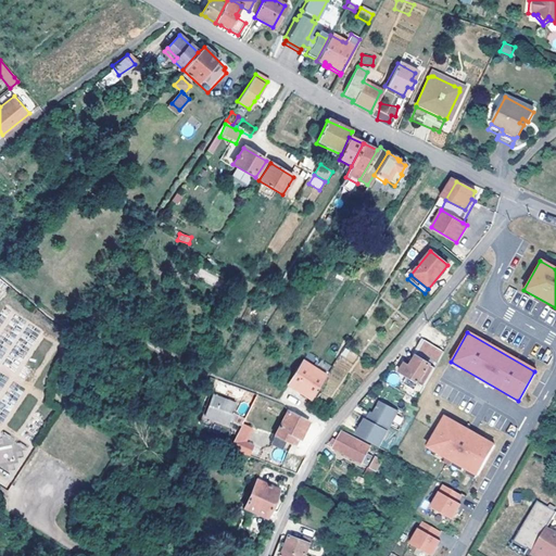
[(437,359),(442,351),(422,340),(417,349),(437,359)]
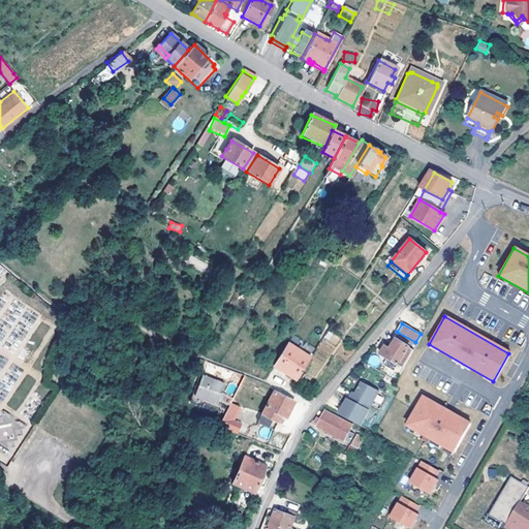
[(317,350),(330,356),(340,338),(328,331),(317,350)]
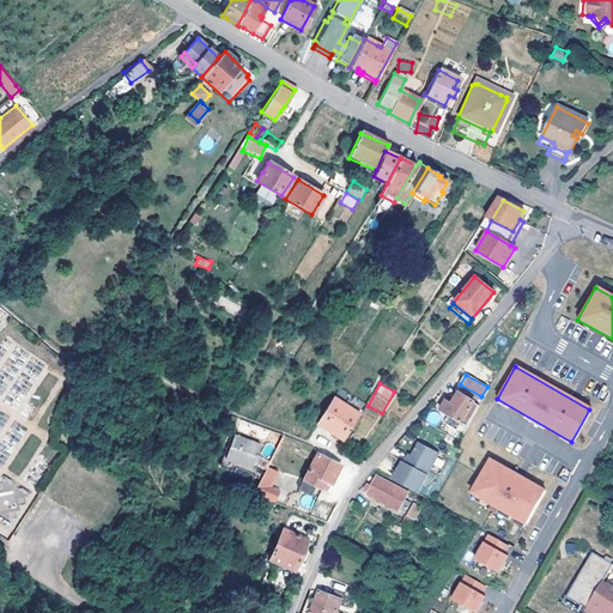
[(466,426),(481,396),(460,384),(456,392),(456,394),(453,400),(450,405),(443,401),(438,410),(466,426)]
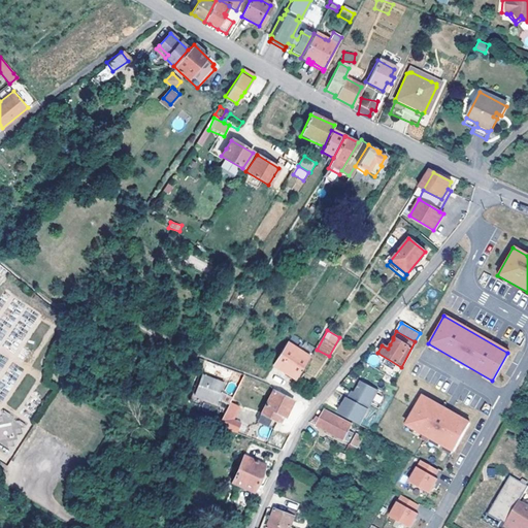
[(287,344),(272,366),(294,381),(308,358),(287,344)]
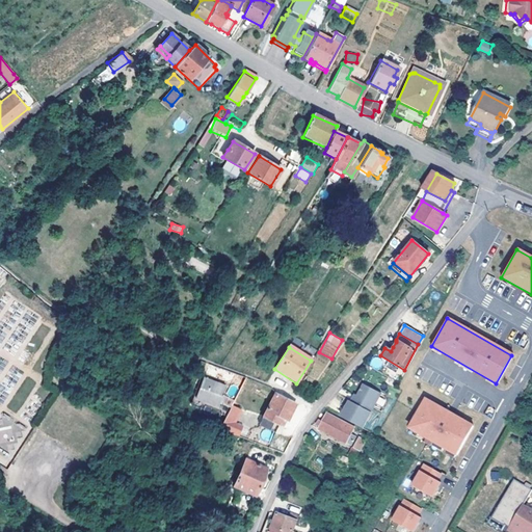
[(373,357),(371,365),(379,368),(382,360),(373,357)]
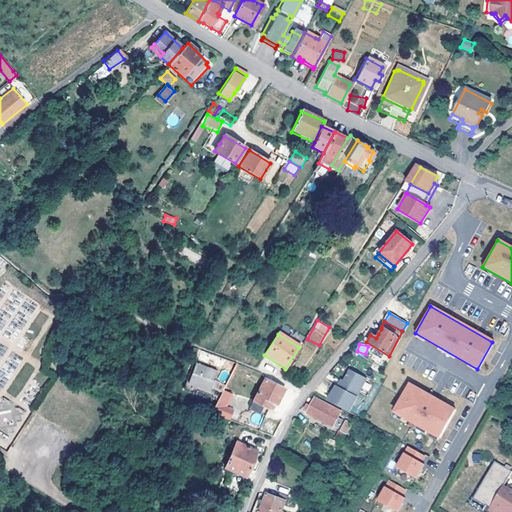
[(197,362),(191,375),(189,381),(209,389),(216,371),(197,362)]
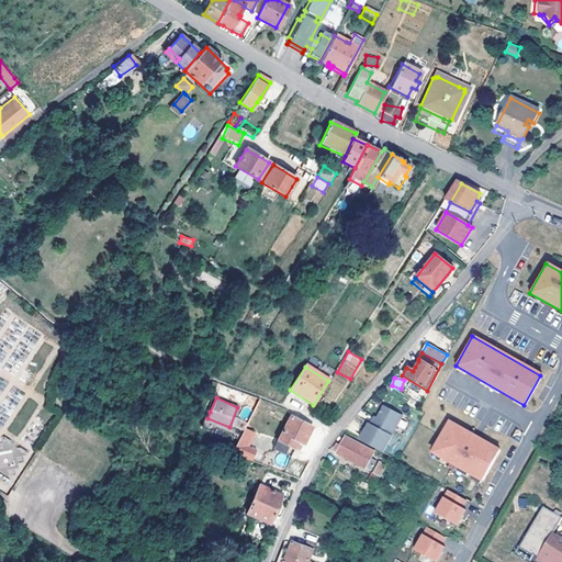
[(359,441),(383,453),(403,417),(384,406),(378,418),(373,426),(371,425),(369,424),(359,441)]
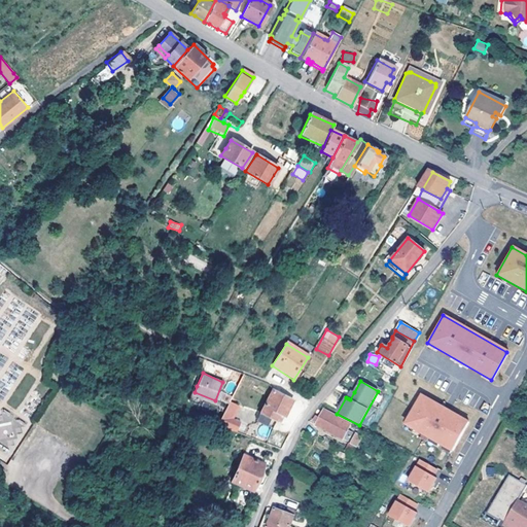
[(258,414),(259,415),(275,422),(276,423),(281,415),(283,417),(291,400),(271,389),(258,414)]
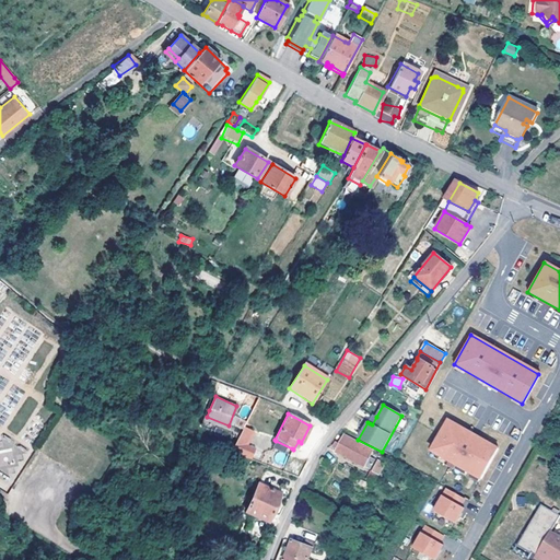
[(494,448),(444,420),(427,451),(478,479),(494,448)]
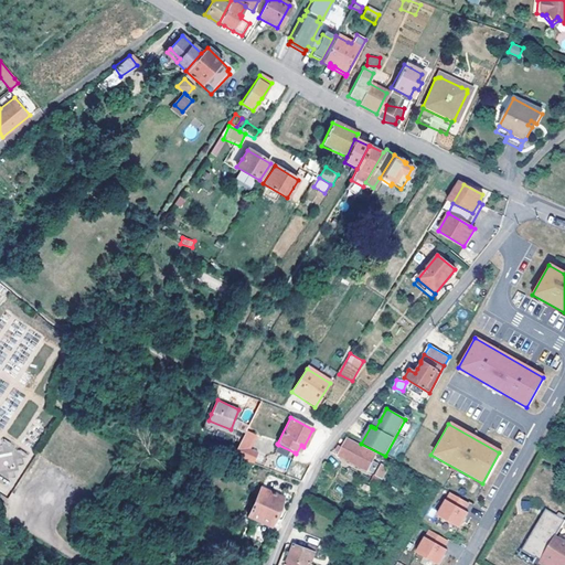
[(254,434),(246,430),(241,439),(238,444),(247,448),(254,434)]
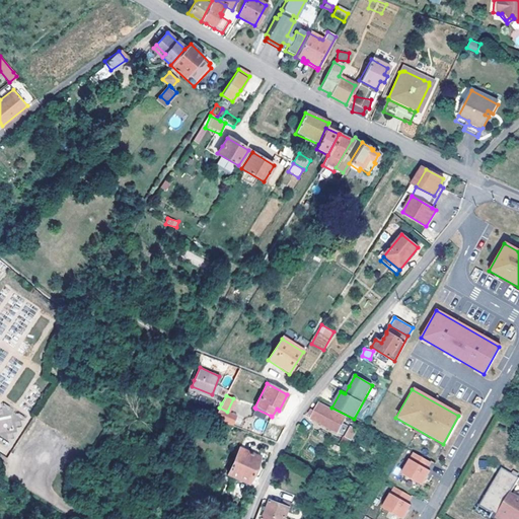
[(203,414),(214,417),(219,408),(221,403),(211,398),(203,414)]
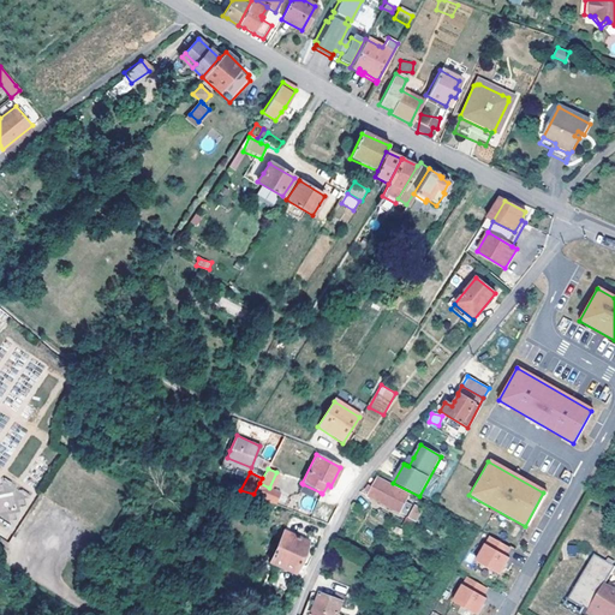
[(365,491),(368,493),(366,495),(398,513),(399,511),(404,513),(408,505),(404,501),(407,494),(376,477),(370,487),(369,487),(365,491)]
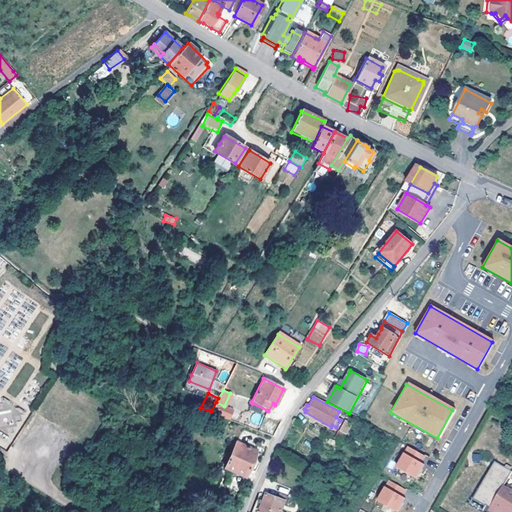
[(224,406),(216,402),(211,411),(225,418),(226,418),(229,419),(234,408),(228,405),(226,407),(224,406)]
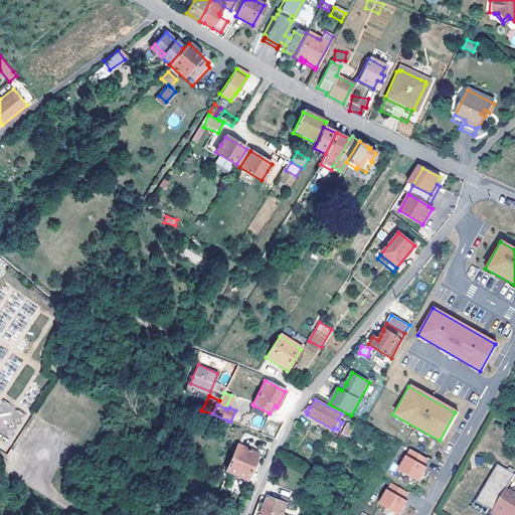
[(269,412),(253,405),(249,412),(265,419),(269,412)]
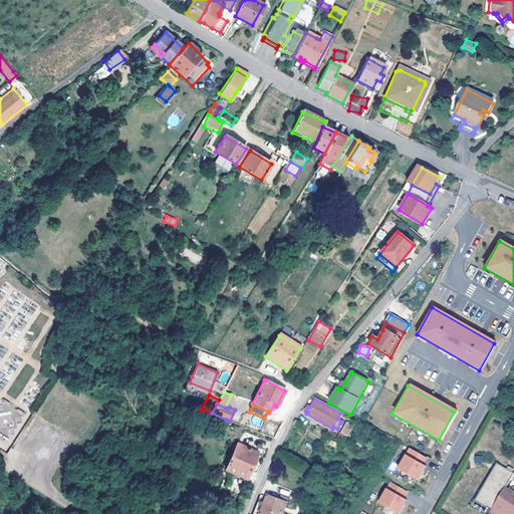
[(301,417),(295,421),(301,429),(306,425),(301,417)]
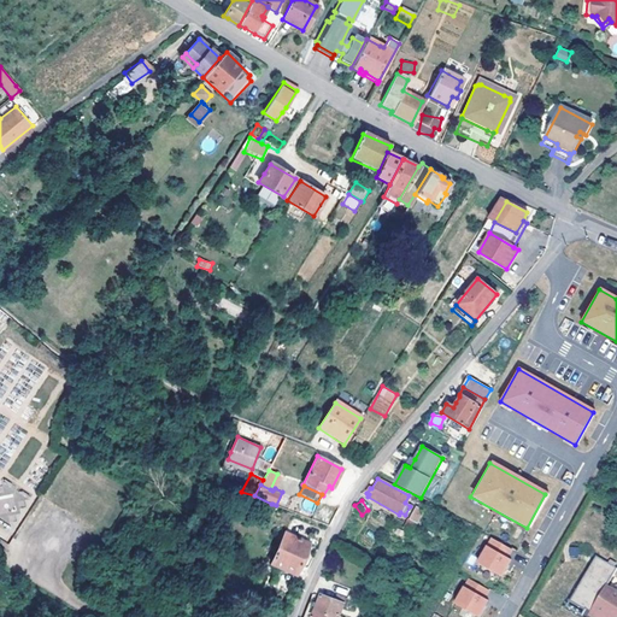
[(415,523),(424,507),(419,505),(417,509),(415,507),(407,519),(415,523)]
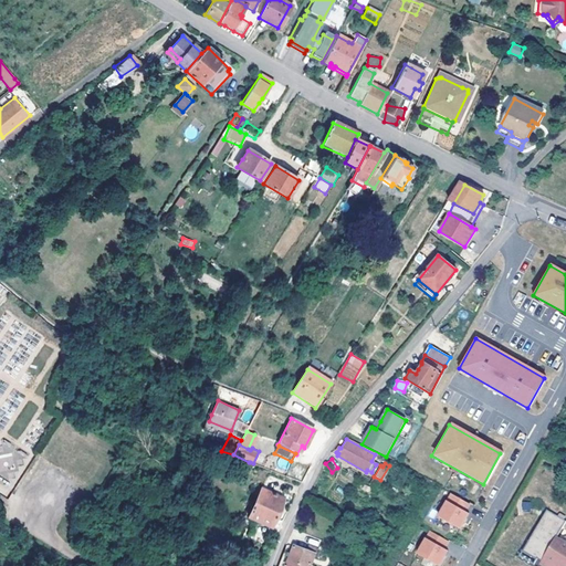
[(375,489),(380,480),(374,477),(369,485),(375,489)]
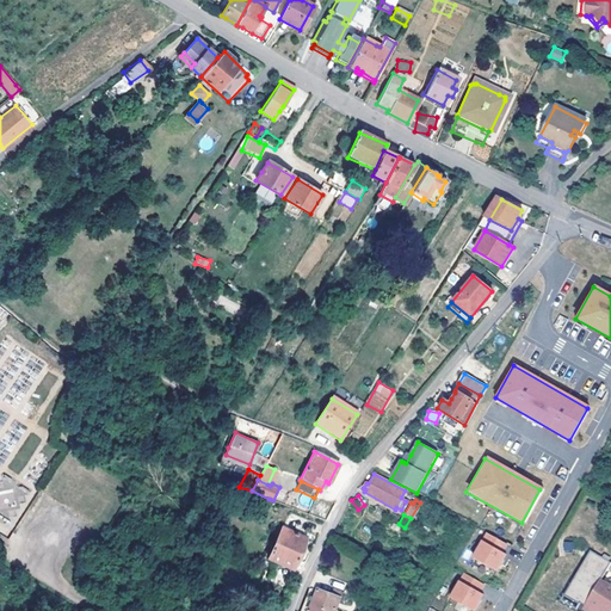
[(279,528),(266,555),(290,567),(303,538),(279,528)]
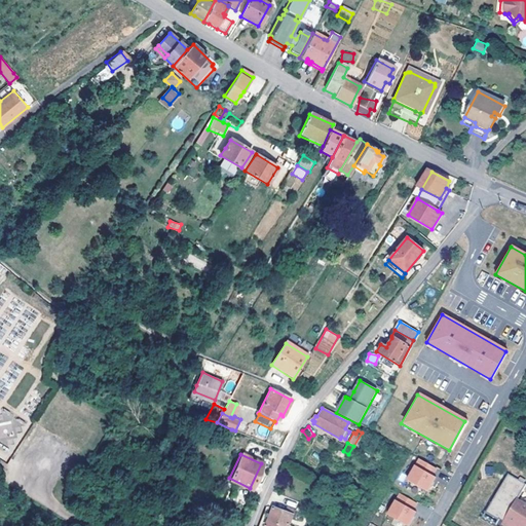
[(405,480),(411,484),(422,490),(424,491),(433,477),(430,476),(434,468),(416,458),(405,480)]
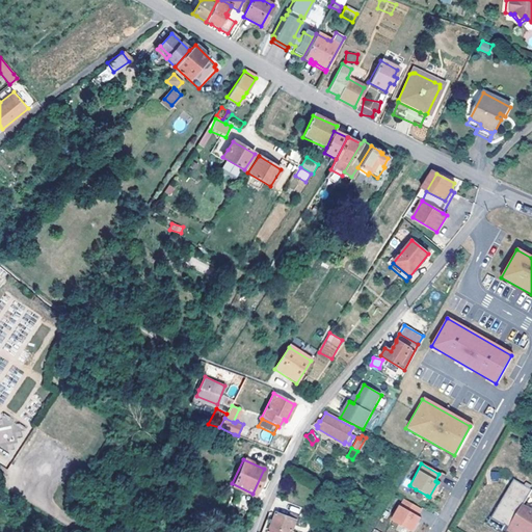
[(502,525),(507,528),(522,505),(527,497),(522,493),(526,486),(514,479),(488,522),(500,529),(502,525)]
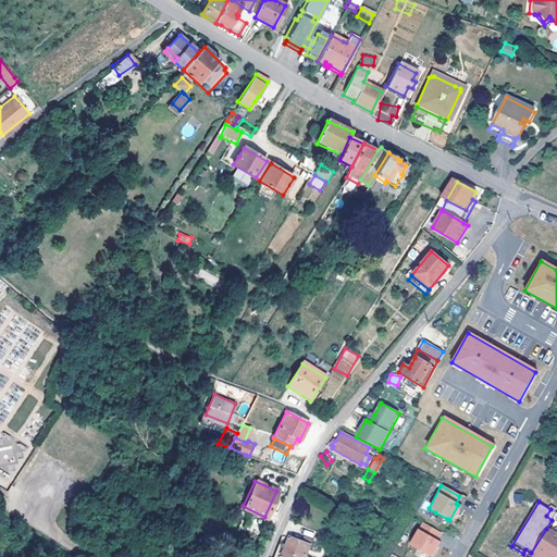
[(546,516),(552,520),(556,512),(551,509),(546,516)]
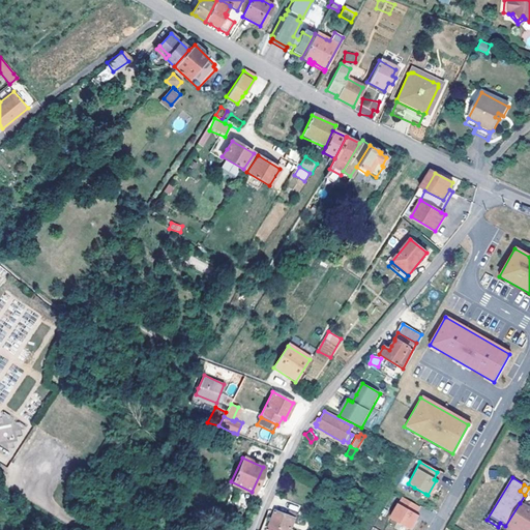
[(425,494),(414,488),(410,494),(421,500),(425,494)]
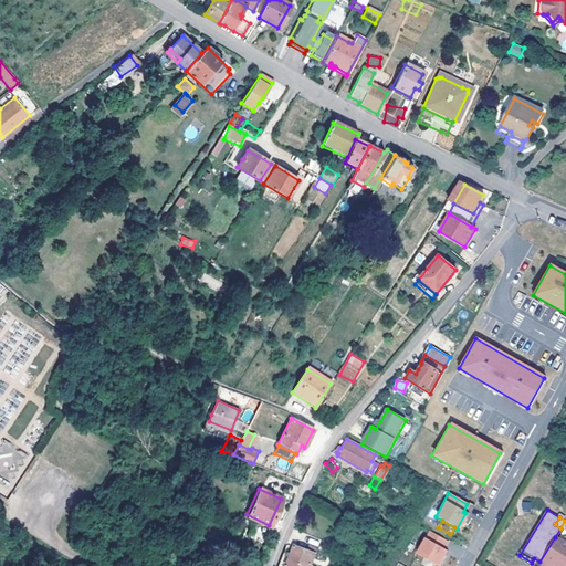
[(415,554),(421,557),(433,564),(436,565),(444,551),(442,548),(446,542),(428,531),(415,554)]
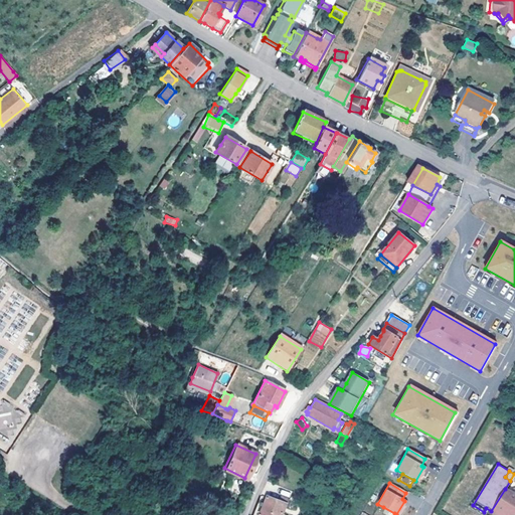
[(514,514),(514,495),(505,489),(491,511),(492,513),(494,514),(514,514)]
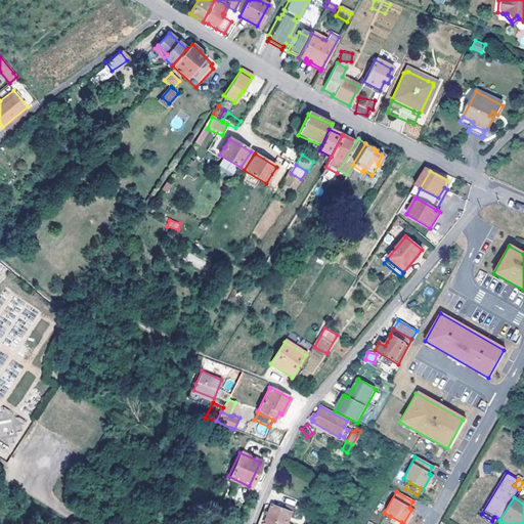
[(266,515),(262,523),(285,523),(290,512),(271,505),(268,510),(266,515)]
